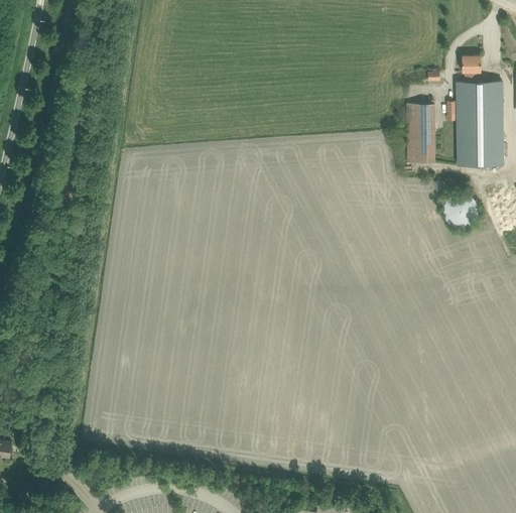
[(468,84),(459,84),(459,100),(459,112),(459,136),(459,149),(458,166),(502,167),(501,133),(501,93),(501,83),(475,84),(475,74),(481,74),(481,57),(463,57),(463,74),(468,74),(468,84)]
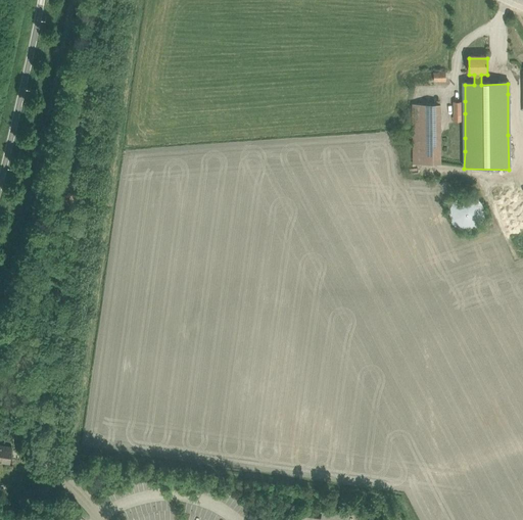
[(446,75),(433,75),(433,84),(446,84),(446,75)]
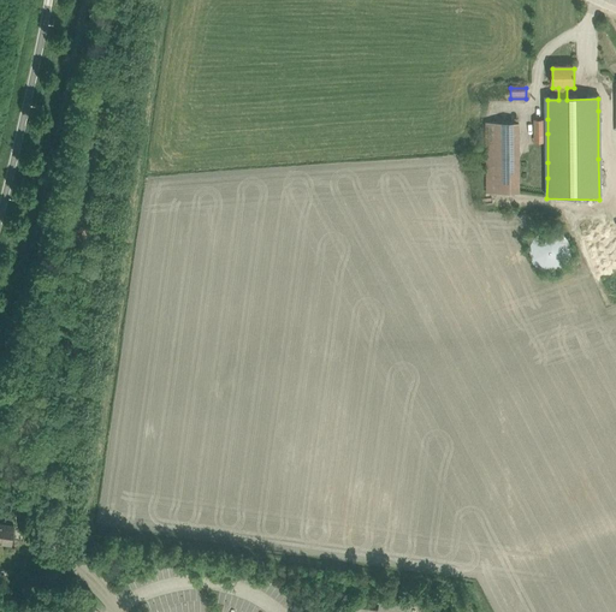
[(485,124),(486,196),(520,196),(519,124),(485,124)]
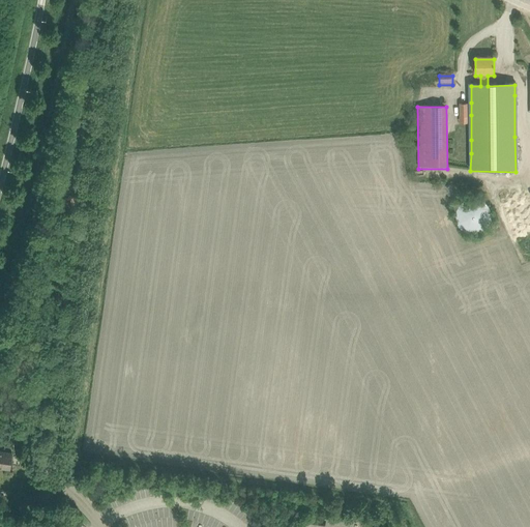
[(482,237),(495,211),(479,204),(472,218),(470,218),(466,229),(482,237)]
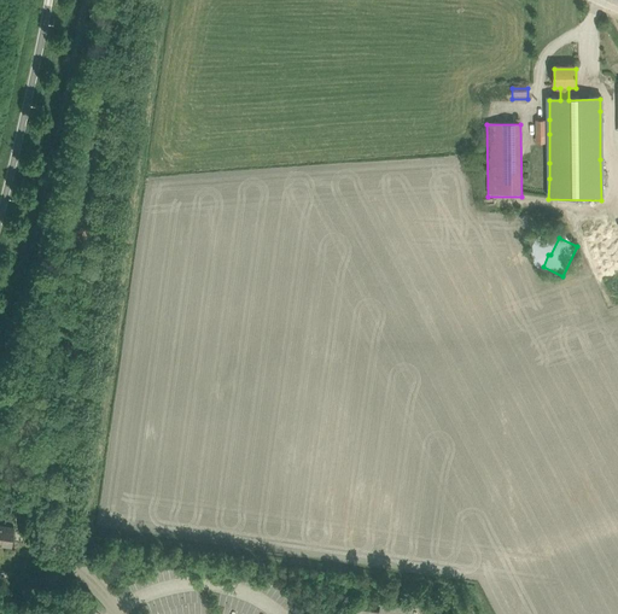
[(15,532),(0,528),(0,548),(11,550),(15,532)]
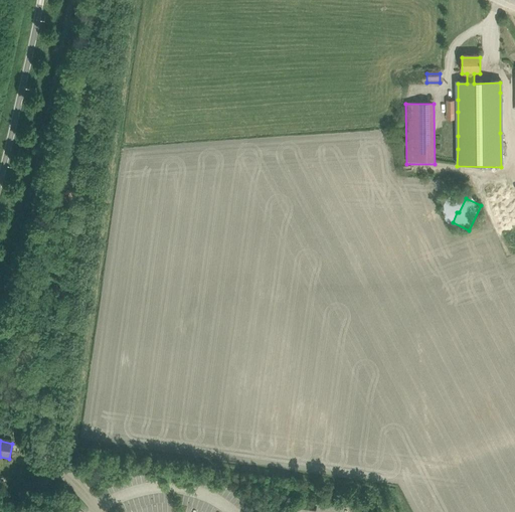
All buildings are outlined.
